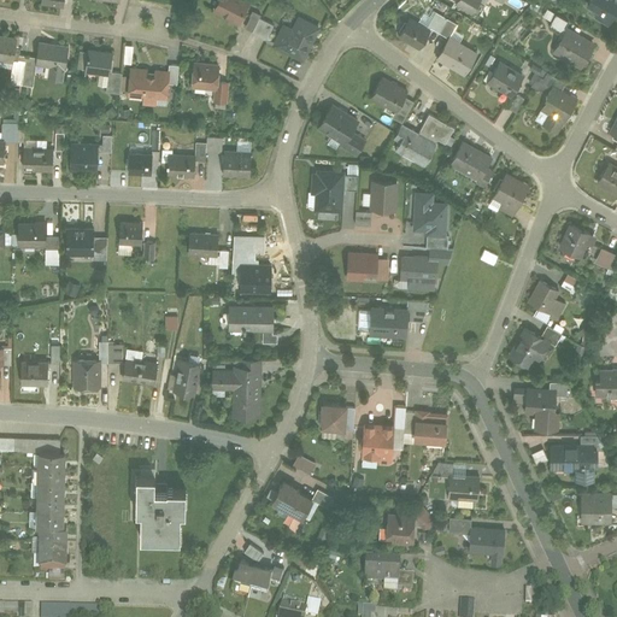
[(238,27),(248,3),(244,0),(215,0),(209,13),(238,27)]
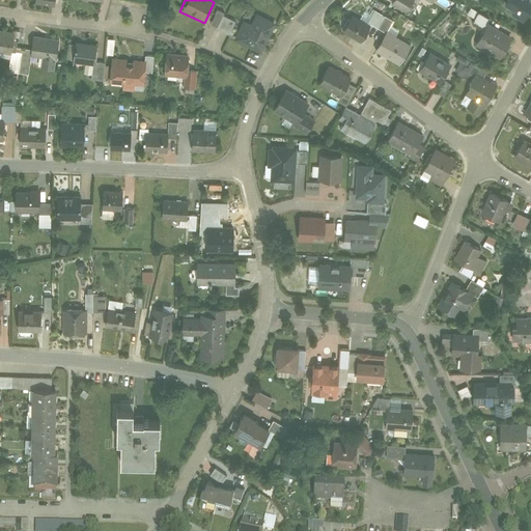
[(390,0),(389,2),(403,10),(409,2),(409,0),(390,0)]
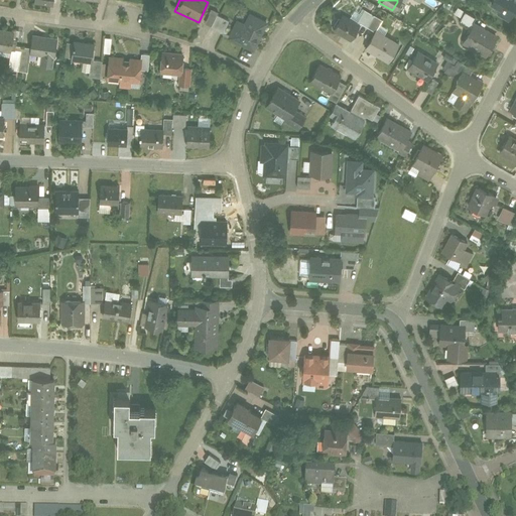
[(496,15),(507,21),(515,5),(515,0),(489,0),(488,4),(499,11),(496,15)]
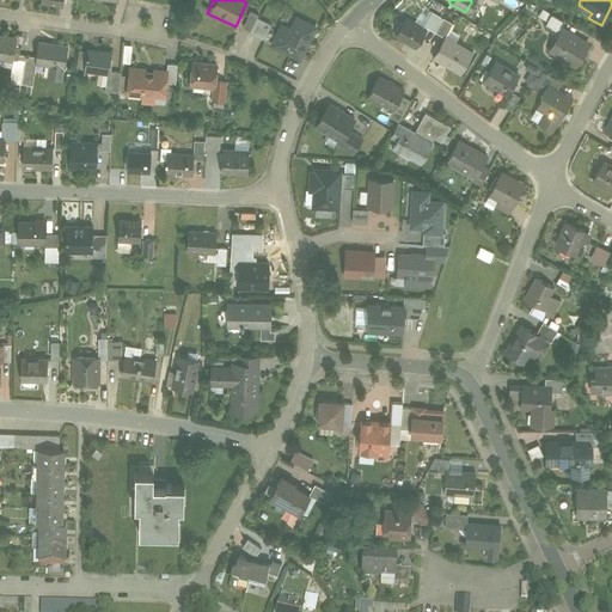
[(542,26),(555,34),(558,28),(561,22),(540,11),(536,18),(544,23),(542,26)]
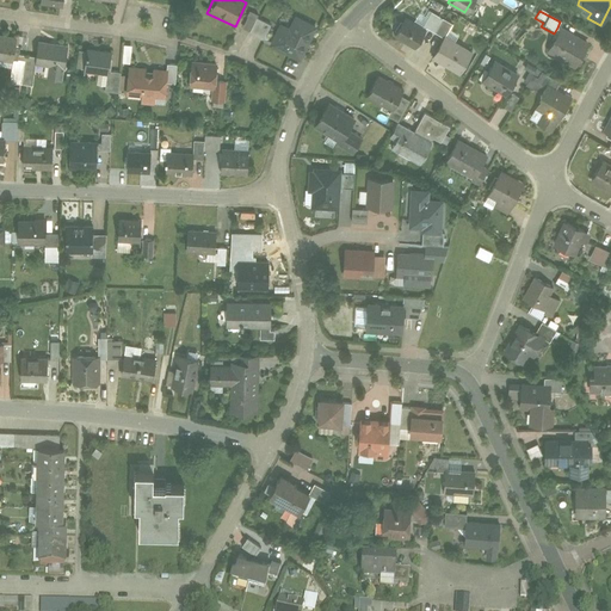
[(247,34),(254,19),(255,16),(248,12),(240,30),(247,34)]
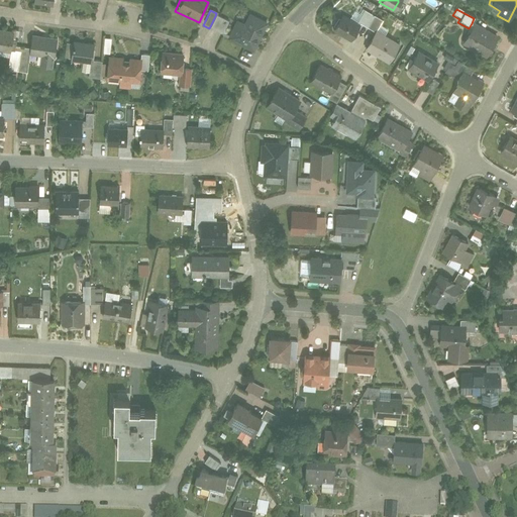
[(359,24),(367,28),(373,16),(364,11),(355,24),(358,26),(359,24)]
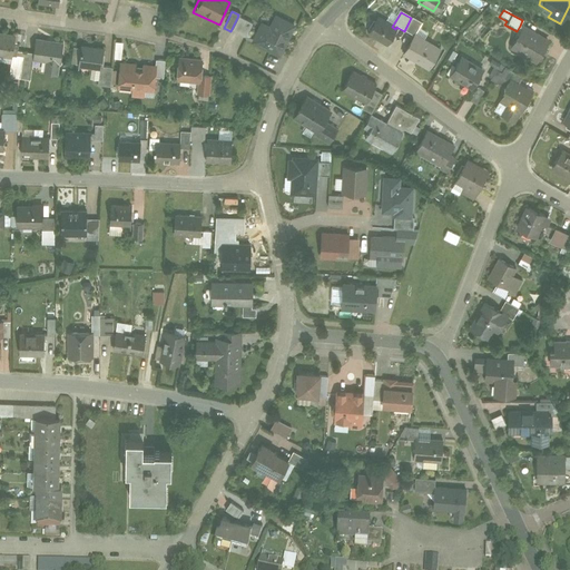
[(385,47),(395,29),(392,27),(374,16),(364,35),(385,47)]
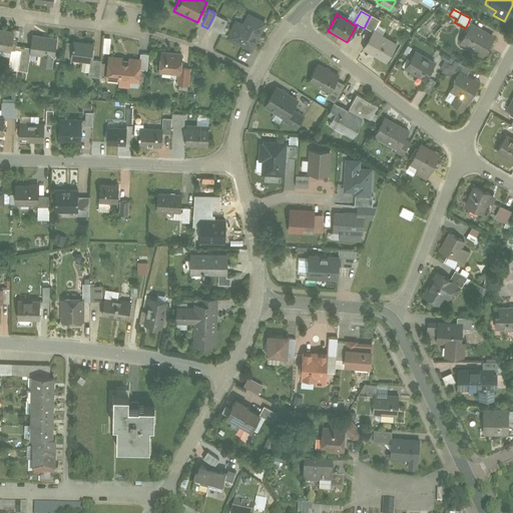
[(227,38),(253,51),(268,24),(249,15),(244,24),(236,20),(227,38)]
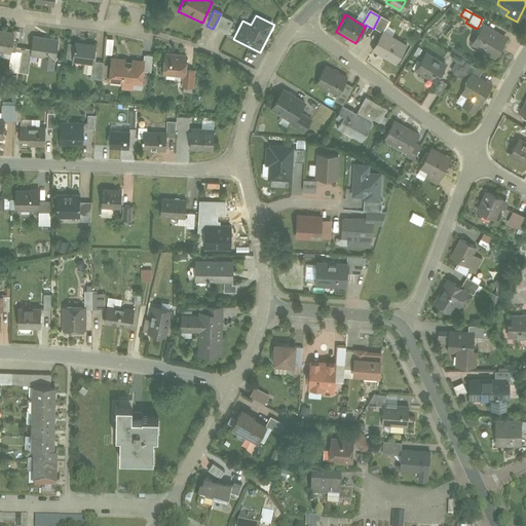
[(213,29),(225,35),(231,23),(219,16),(213,29)]
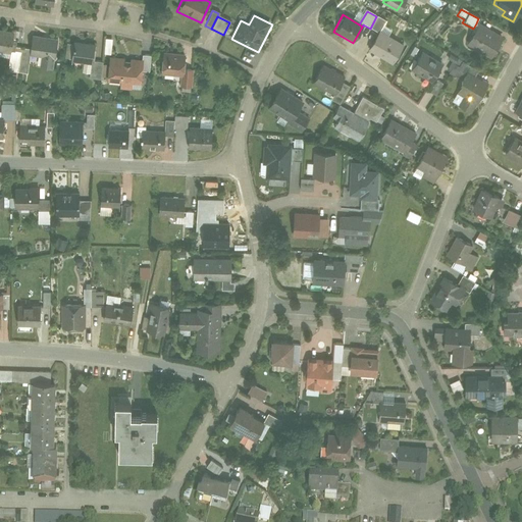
[(370,29),(377,33),(380,27),(383,21),(376,16),(370,29)]
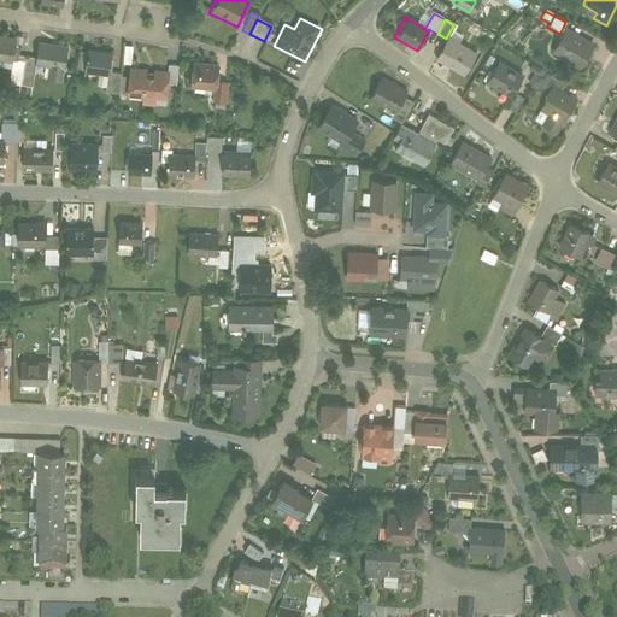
[(579,70),(593,43),(563,28),(559,34),(548,54),(579,70)]
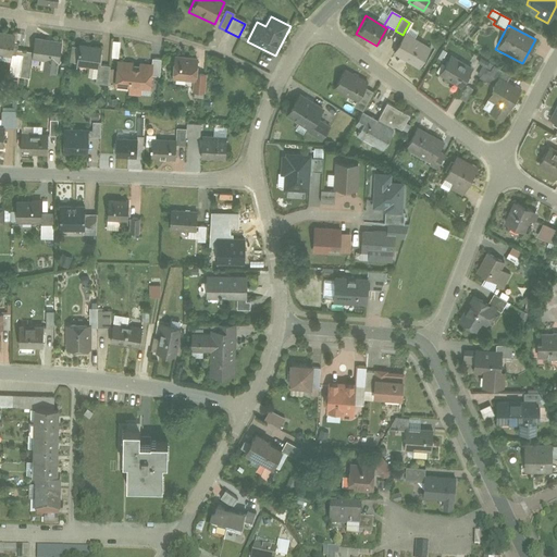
[(392,53),(417,69),(429,48),(412,39),(416,33),(406,28),(403,35),(392,53)]
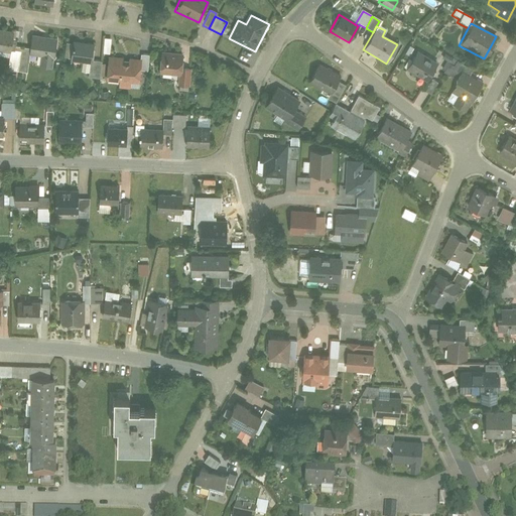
[(0,50),(8,51),(8,50),(11,32),(0,30),(0,50)]
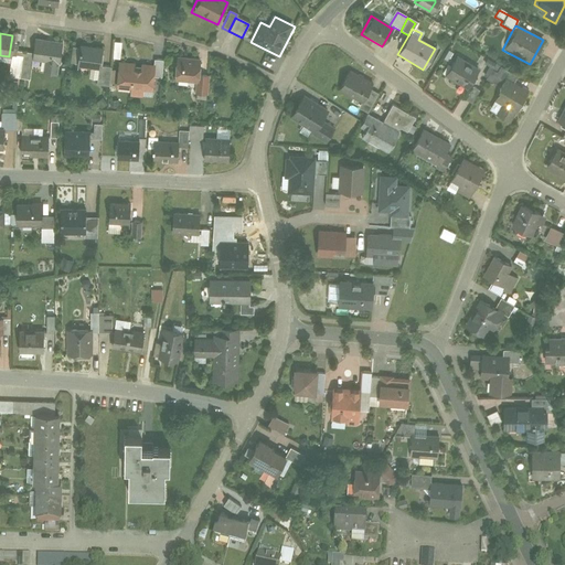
[(31,53),(30,61),(42,63),(41,73),(54,75),(55,64),(56,64),(60,42),(32,39),(31,53)]
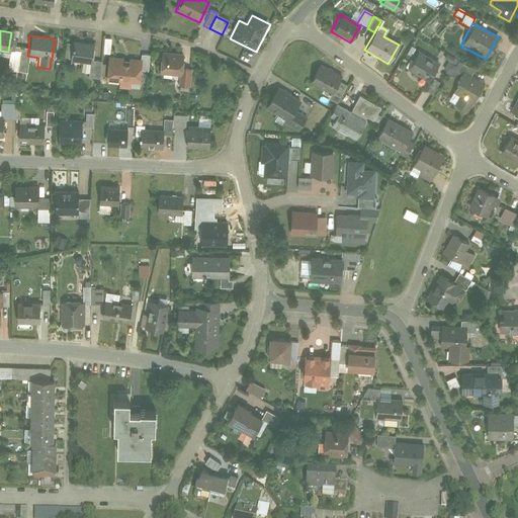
[(92,44),(71,41),(71,45),(69,60),(69,62),(88,64),(90,65),(90,61),(92,44)]
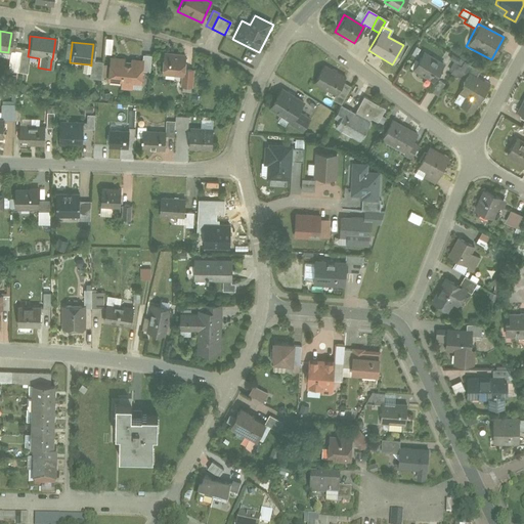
[(12,51),(8,51),(8,52),(6,72),(16,74),(20,46),(17,45),(17,48),(12,47),(12,51)]
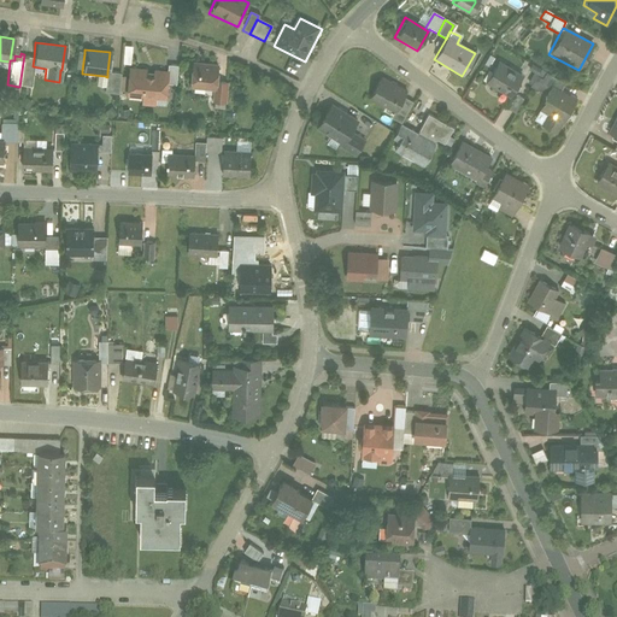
[(25,54),(24,54),(19,87),(29,88),(33,66),(34,58),(24,57),(25,54)]
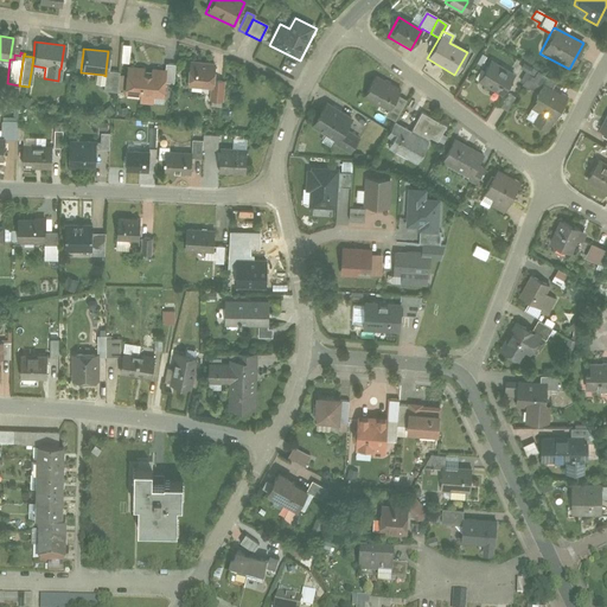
[(474,82),(499,97),(503,91),(513,75),(505,70),(504,72),(497,68),(499,65),(489,59),(474,82)]
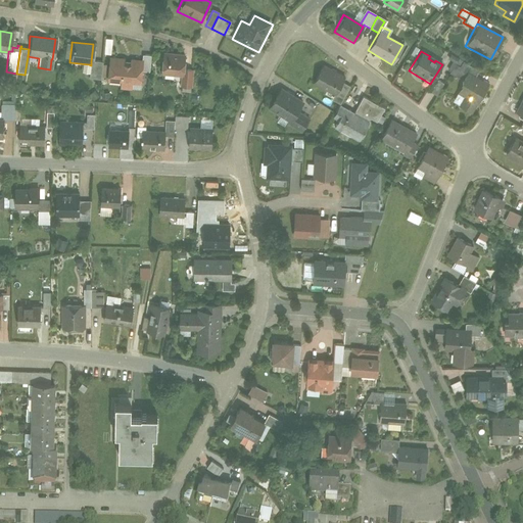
[(183,54),(161,52),(159,75),(179,77),(181,77),(182,68),(183,54)]
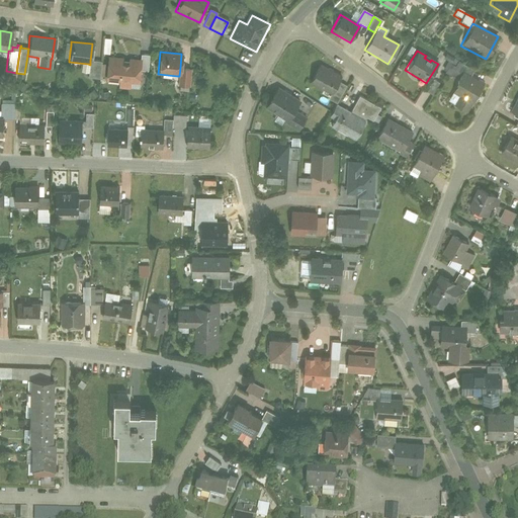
[(140,60),(139,73),(146,74),(147,55),(139,55),(139,59),(140,60)]
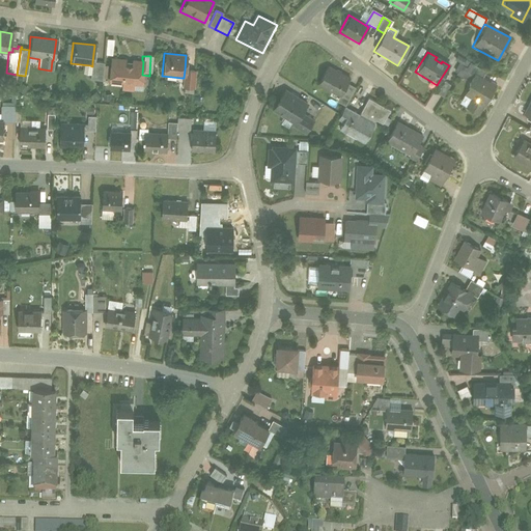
[(452,74),(459,78),(468,63),(455,56),(453,60),(457,63),(452,74)]
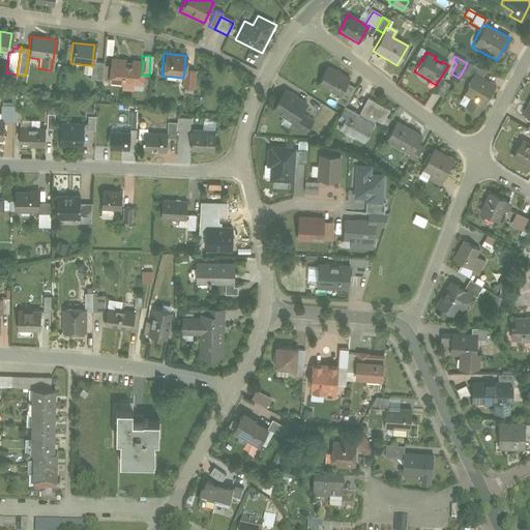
[(124,59),(107,58),(107,66),(106,81),(105,84),(120,85),(120,90),(130,91),(131,86),(141,86),(142,75),(143,61),(142,60),(130,60),(129,65),(123,65),(124,59)]
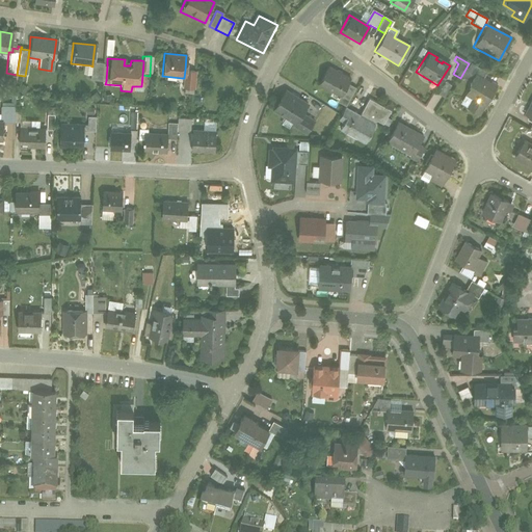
[(102,63),(92,62),(92,67),(90,65),(88,81),(100,82),(101,81),(102,65),(102,63)]
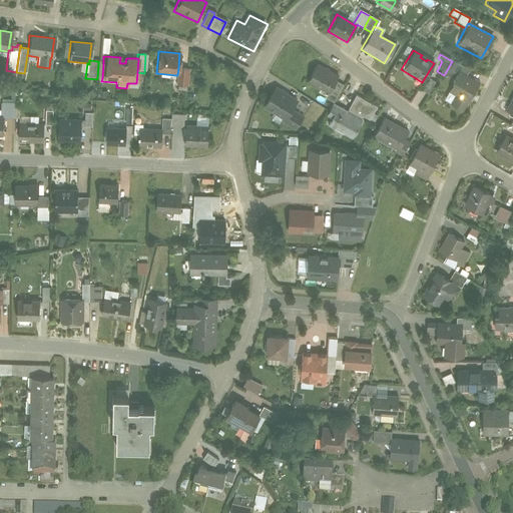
[(444,75),(453,80),(458,70),(465,74),(468,69),(452,61),(444,75)]
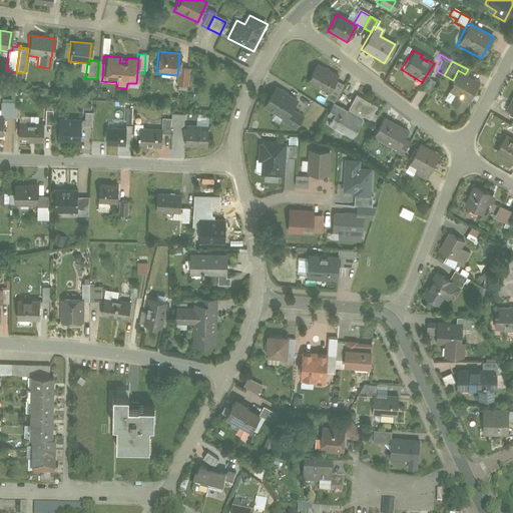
[(315,64),(306,82),(326,93),(333,80),(336,75),(315,64)]
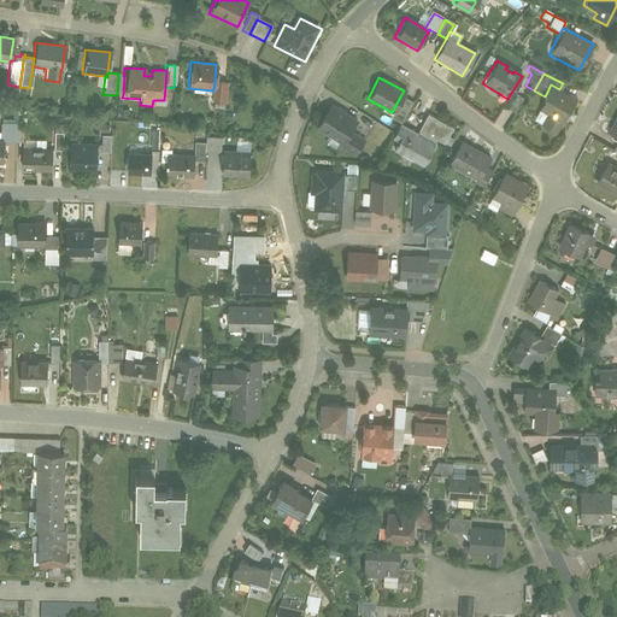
[(227,82),(215,81),(213,90),(211,90),(211,104),(224,105),(227,82)]
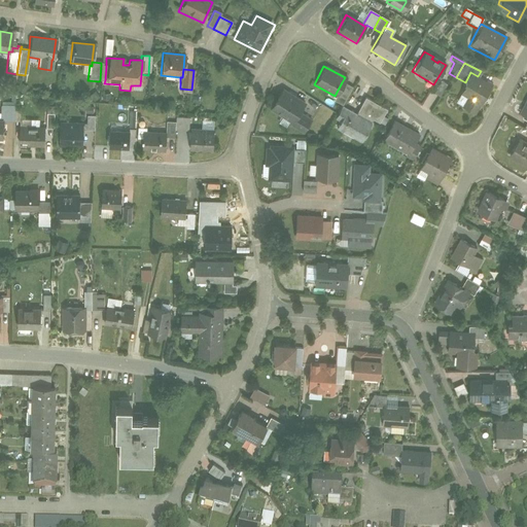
[(473,115),(492,83),(478,76),(470,72),(465,82),(459,94),(466,98),(460,108),(473,115)]
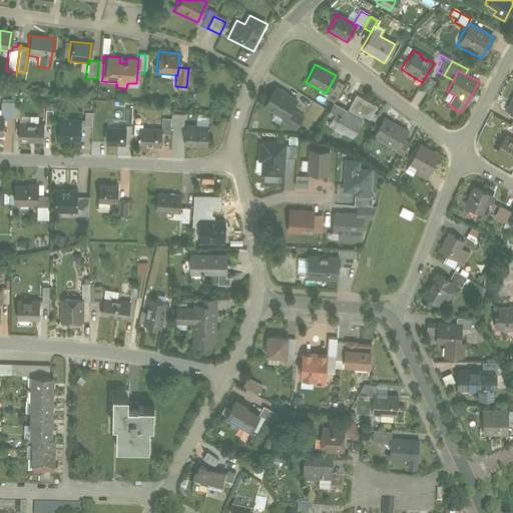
[(427,94),(434,83),(425,77),(422,82),(418,89),(427,94)]
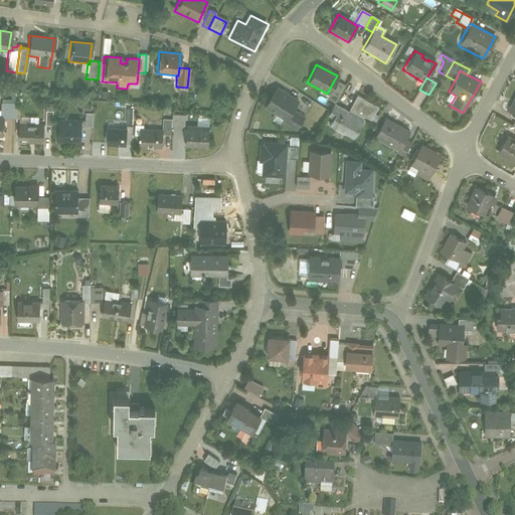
[(343,86),(334,80),(327,94),(324,100),(333,104),(343,86)]
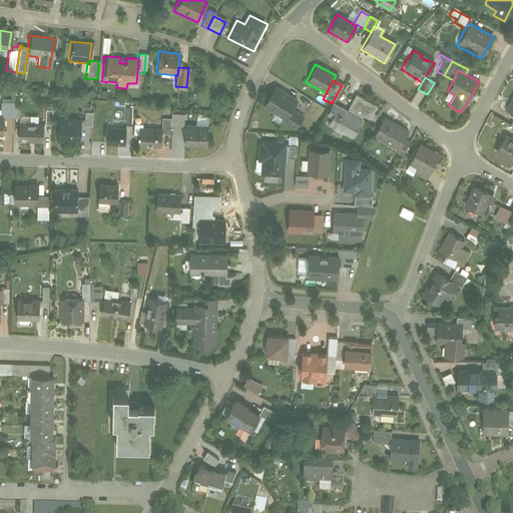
[(21,93),(26,86),(20,82),(15,89),(21,93)]
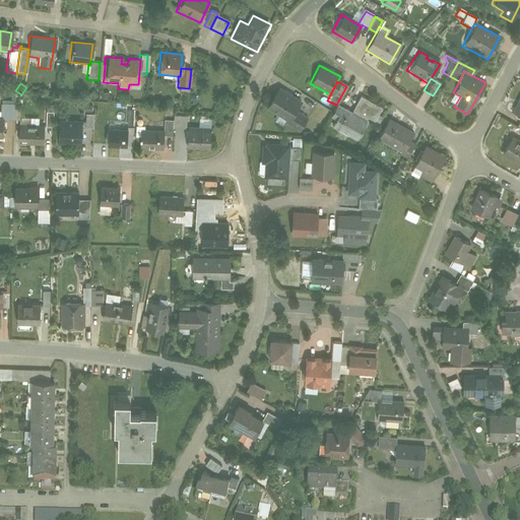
[(307,119),(294,111),(300,100),(276,87),(264,110),(286,122),(285,125),(300,132),(307,119)]
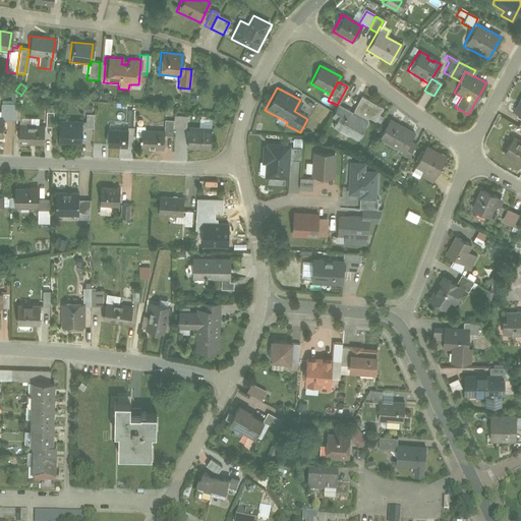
[(96,97),(93,92),(87,95),(91,101),(96,97)]
